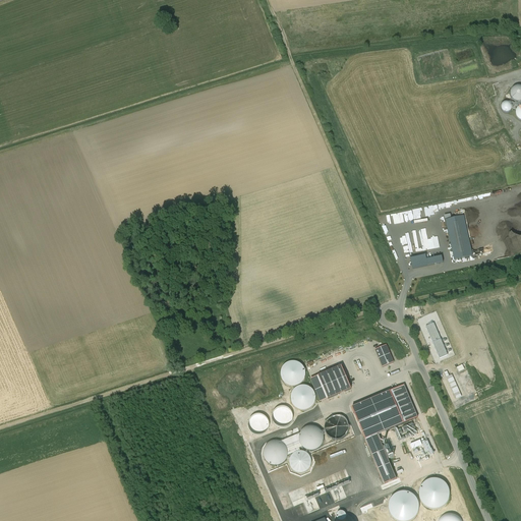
[(520,88),(518,88),(516,88),(514,90),(513,91),(512,94),(512,96),(513,98),(514,100),(516,101),(519,101),(520,101),(520,100),(520,88)]
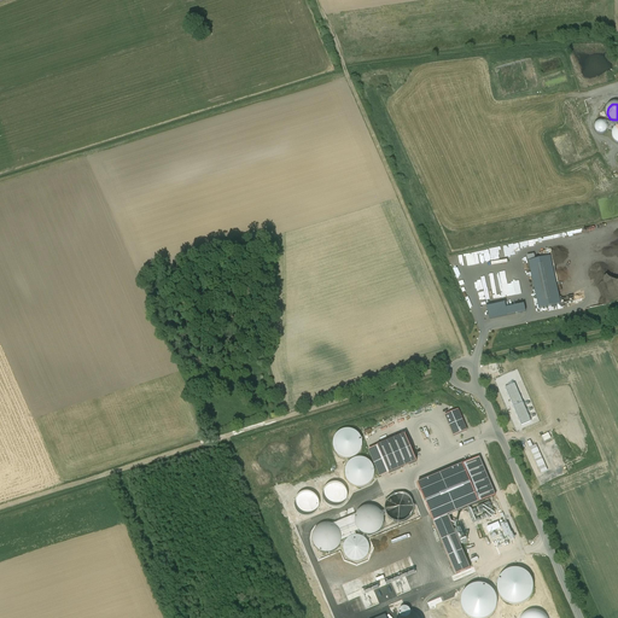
[(600,134),(602,134),(604,133),(606,133),(607,130),(607,129),(607,127),(607,124),(606,123),(604,122),(602,122),(600,122),(598,122),(596,123),(595,126),(595,128),(595,129),(596,132),(598,133),(600,134)]
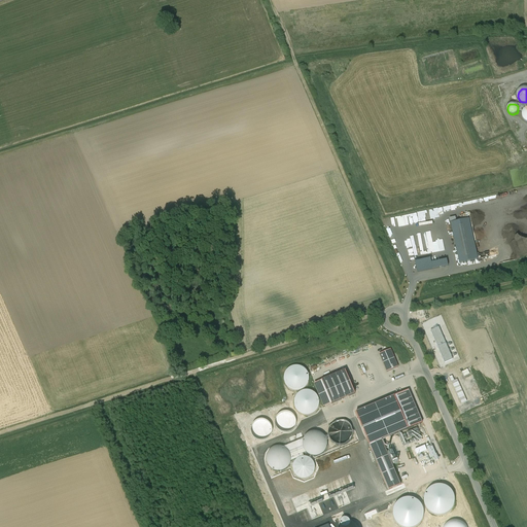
[(459,264),(478,259),(469,219),(451,223),(459,264)]
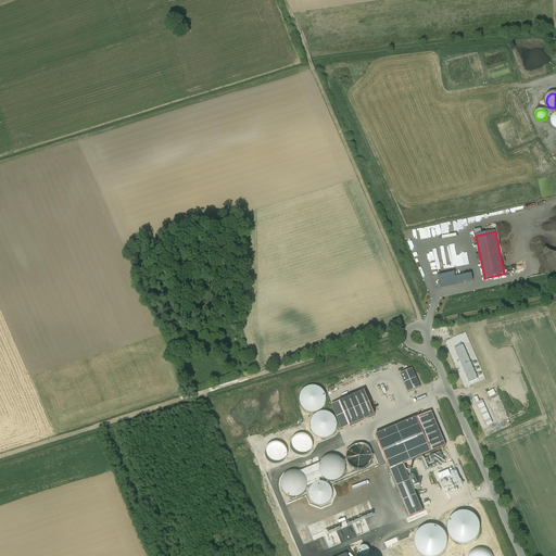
[(454,273),(438,277),(441,288),(457,285),(455,278),(454,273)]
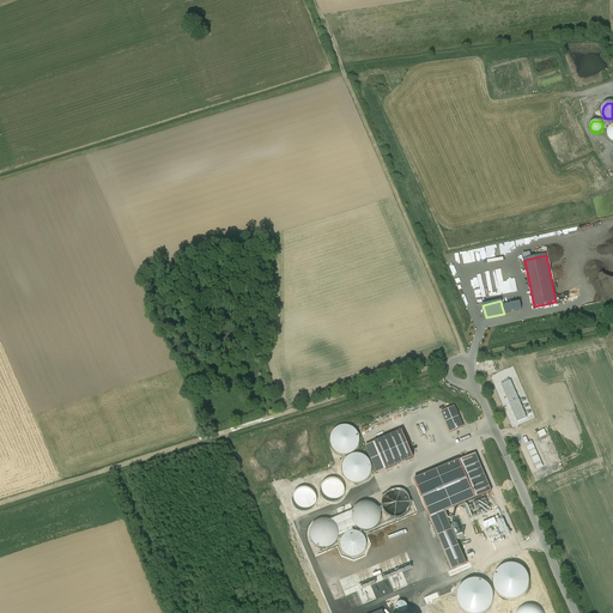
[(502,307),(504,314),(522,310),(520,302),(502,307)]
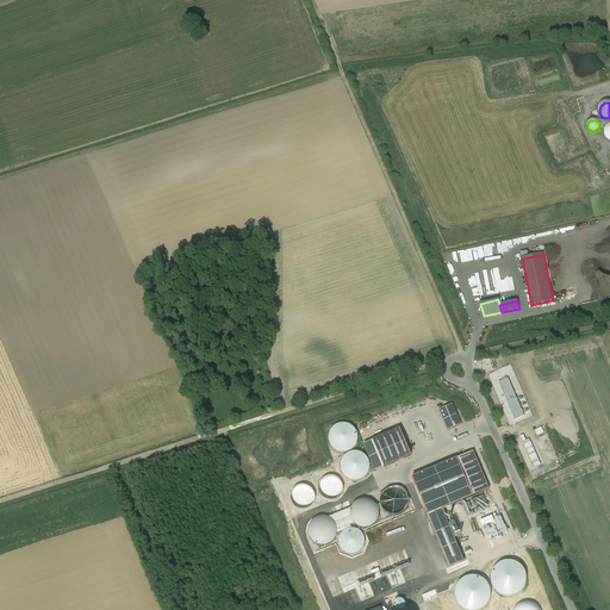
[(508,379),(498,384),(515,421),(524,416),(508,379)]
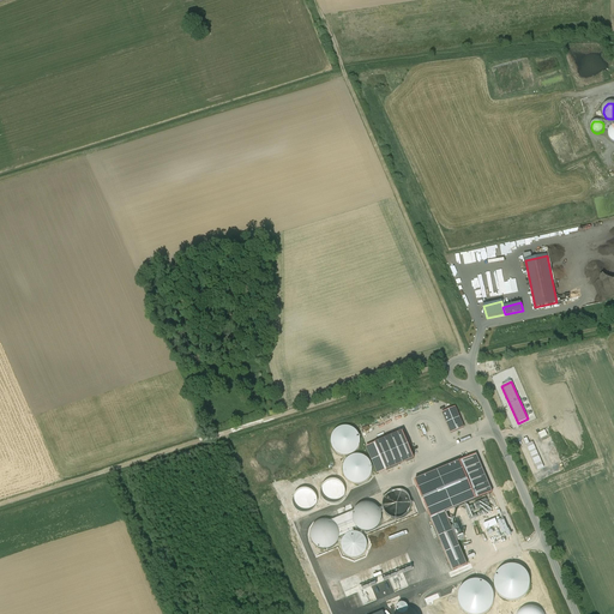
[(450,434),(465,427),(456,407),(440,414),(450,434)]
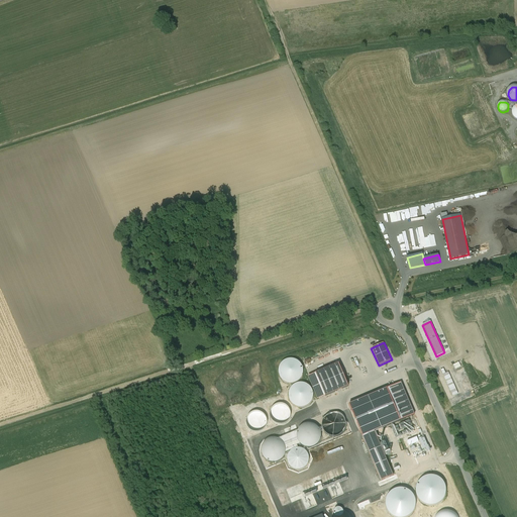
[(288,384),(292,384),(296,384),(299,381),(302,378),(303,374),(303,370),(302,366),(299,363),(295,360),(291,359),(287,359),(284,362),(281,364),(280,367),(279,371),(279,374),(280,377),(282,380),(284,383),(288,384)]
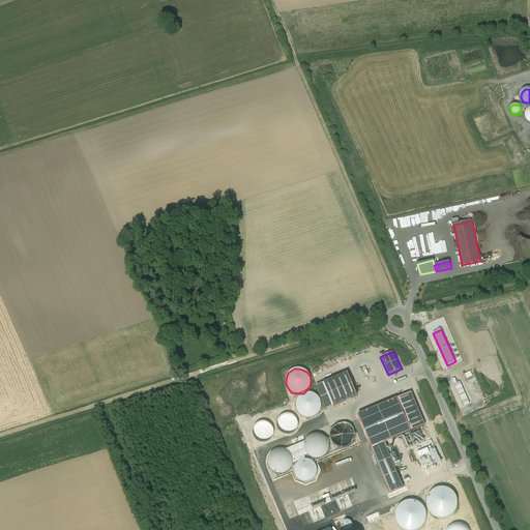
[(325,382),(336,405),(359,394),(348,372),(325,382)]
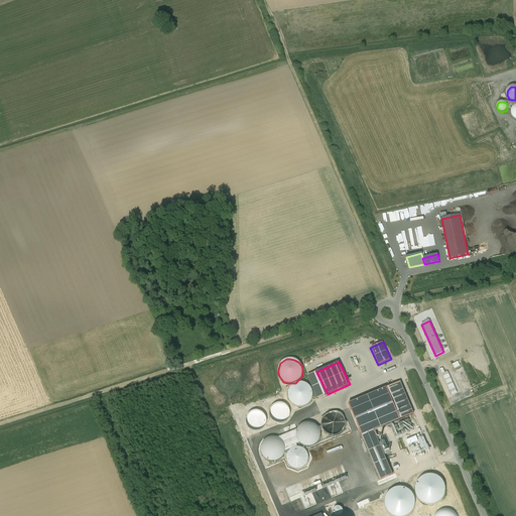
[(351,402),(381,478),(394,473),(376,428),(415,413),(402,381),(351,402)]
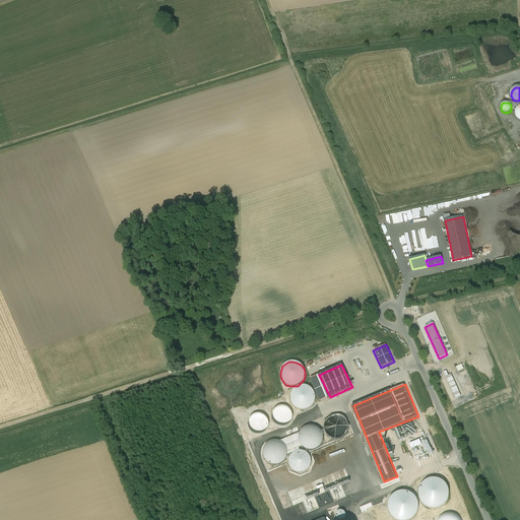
[(299,410),(304,410),(308,409),(311,407),(314,404),(315,400),(315,396),(313,392),(311,388),(307,386),(303,386),(299,386),(296,388),(293,390),(290,393),(289,396),(290,400),(291,403),(294,406),(296,408),(299,410)]
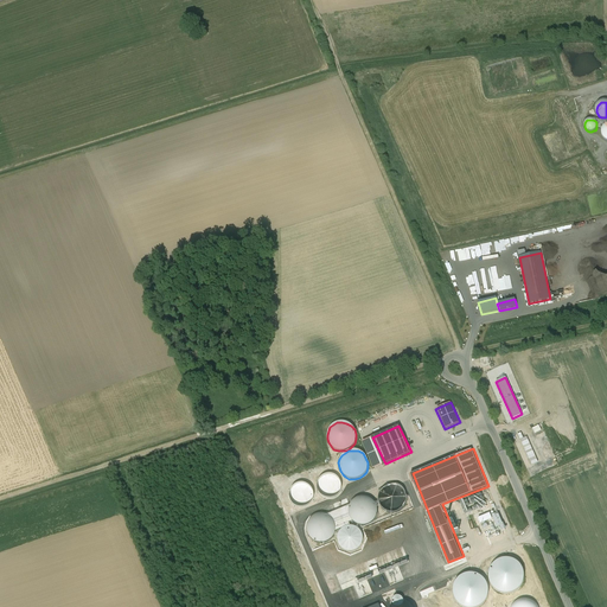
[(327,493),(331,484),(325,481),(321,491),(327,493)]
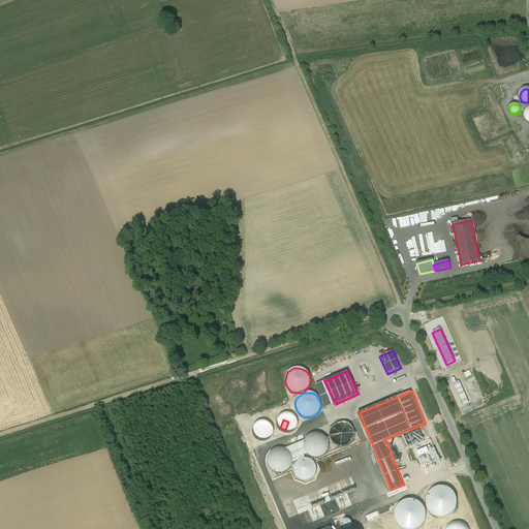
[(338,447),(343,447),(347,446),(350,444),(353,440),(354,436),(354,432),(353,428),(350,425),(346,423),(342,422),(338,423),(335,424),(332,427),(330,430),(330,433),(330,437),(331,440),(333,443),(335,445),(338,447)]
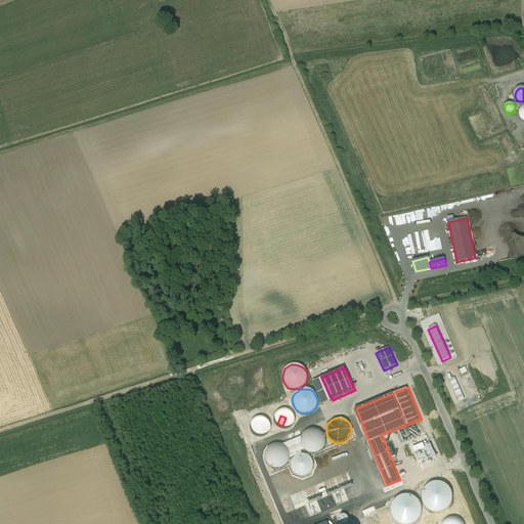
[(309,453),(314,453),(318,452),(321,450),(324,447),(325,443),(325,439),(324,435),(321,432),(317,429),(313,429),(309,429),(306,431),(303,433),(301,436),(301,440),(301,443),(302,446),(304,449),(306,451),(309,453)]
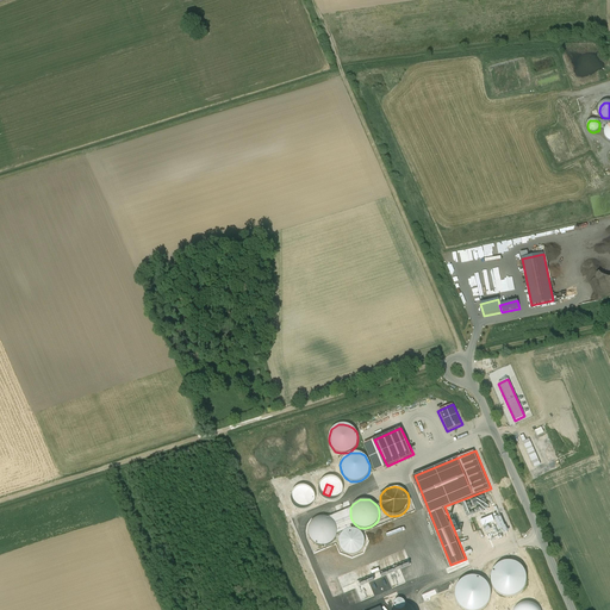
[(498,511),(478,520),(481,529),(502,521),(498,511)]
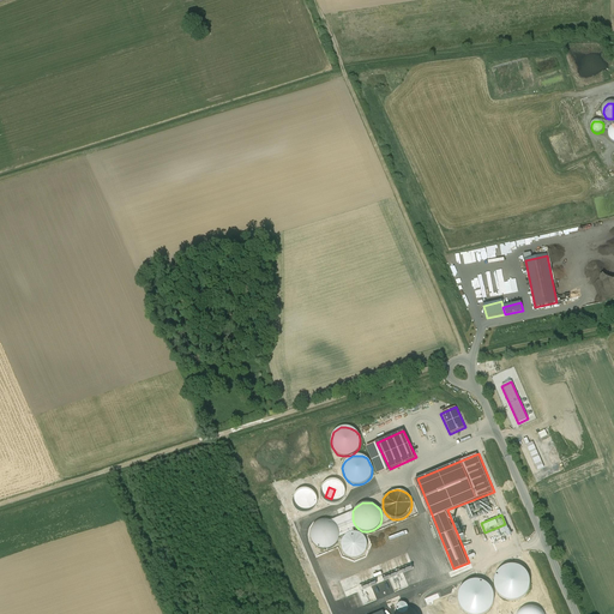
[(320,549),(326,551),(331,549),(335,546),(338,542),(339,537),(339,533),(337,528),(335,524),(330,522),(325,521),(320,521),(317,523),(313,525),(311,529),(309,534),(311,537),(312,542),(314,545),(317,548),(320,549)]
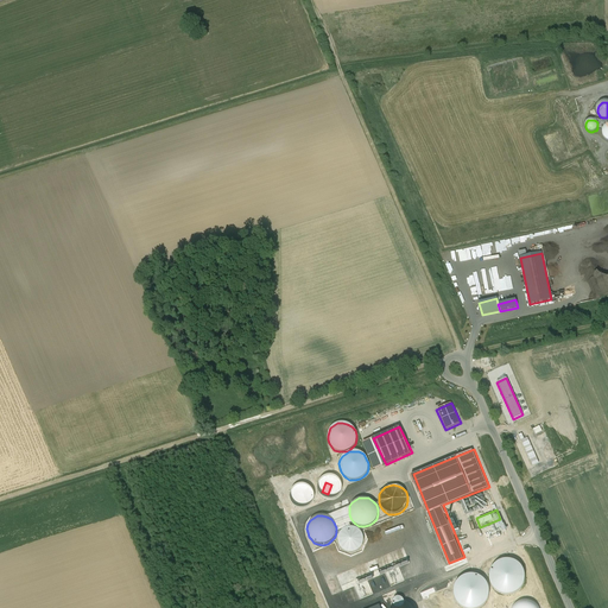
[(352,553),(355,552),(359,550),(362,546),(363,543),(363,538),(362,533),(359,531),(355,529),(352,527),(347,527),(343,530),(340,532),(339,536),(337,540),(339,544),(340,548),(343,551),(347,552),(352,553)]
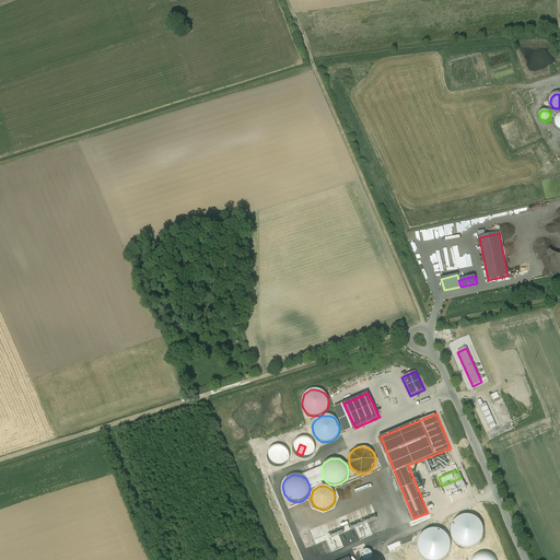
[(368,538),(371,537),(374,535),(377,532),(378,528),(378,524),(377,521),(374,517),(371,515),(368,514),(363,515),(360,516),(357,518),(356,523),(354,526),(356,529),(357,534),(360,536),(363,537),(368,538)]
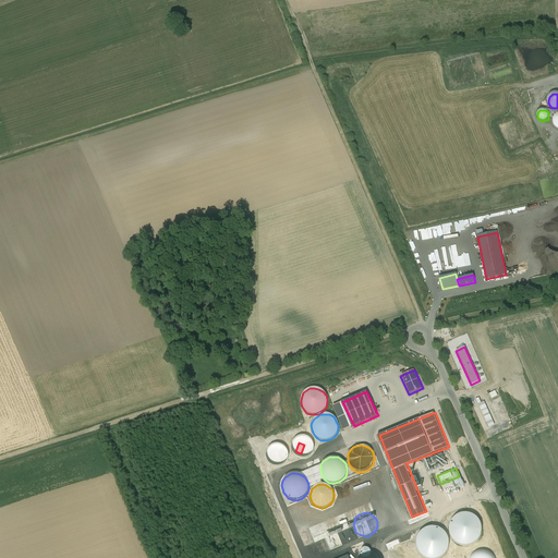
[(465,546),(471,545),(475,543),(480,538),(482,533),(482,528),(480,522),(476,518),(472,514),(468,513),(461,513),(457,516),(452,519),(450,524),(449,529),(449,534),(451,540),(456,543),(460,545),(465,546)]
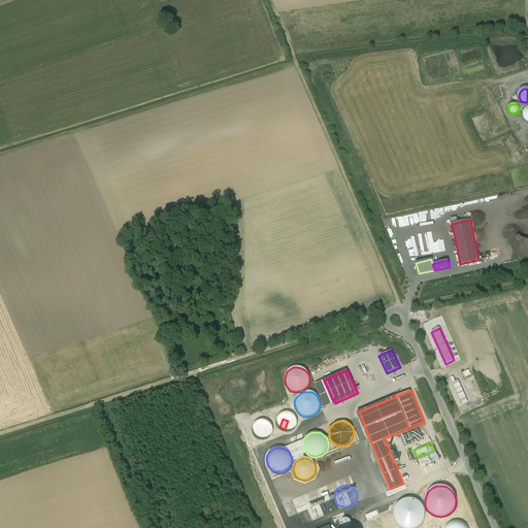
[(324,517),(328,516),(331,514),(333,510),(334,507),(334,503),(333,500),(331,497),(328,495),(324,494),(321,495),(318,496),(315,499),(312,502),(312,505),(312,509),(315,513),(318,515),(321,517),(324,517)]
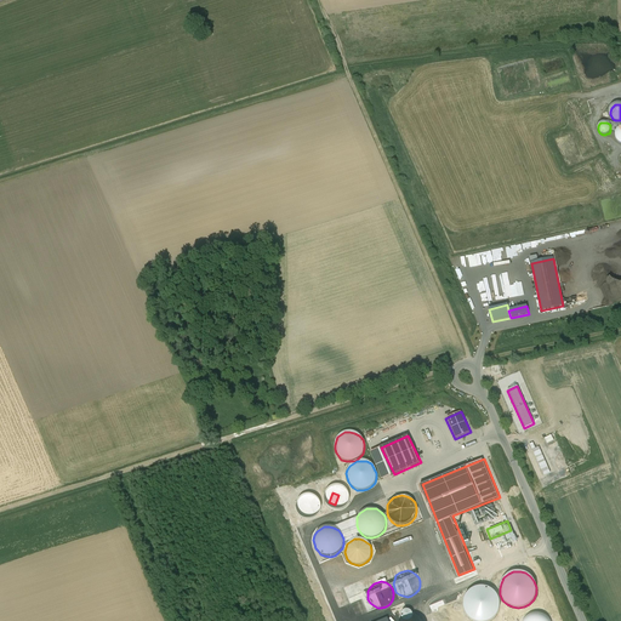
[(489,620),(493,620),(497,615),(500,609),(500,603),(497,597),(494,592),(489,588),(484,587),(477,587),(472,590),(467,593),(465,598),(463,604),(463,610),(466,615),(471,620),(472,620),(489,620)]
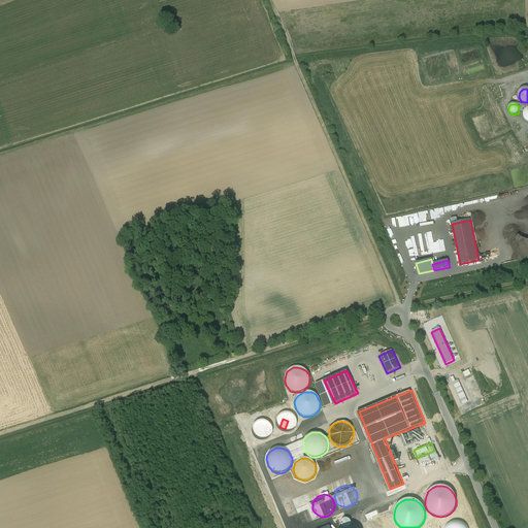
All buildings are outlined.
